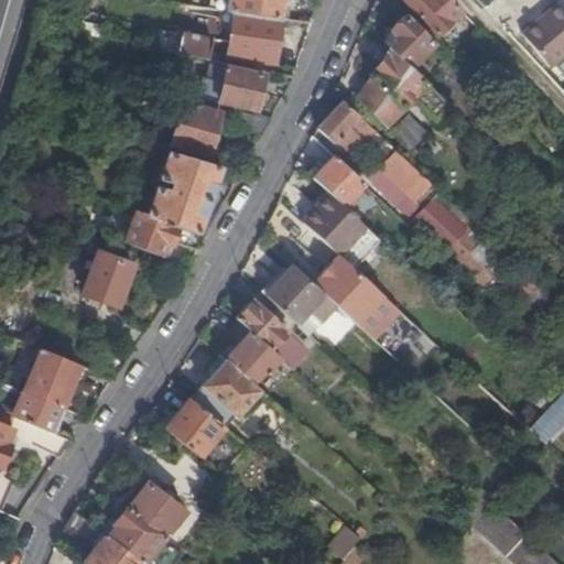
[(282,0),(227,0),(226,11),(280,19),(282,0)]
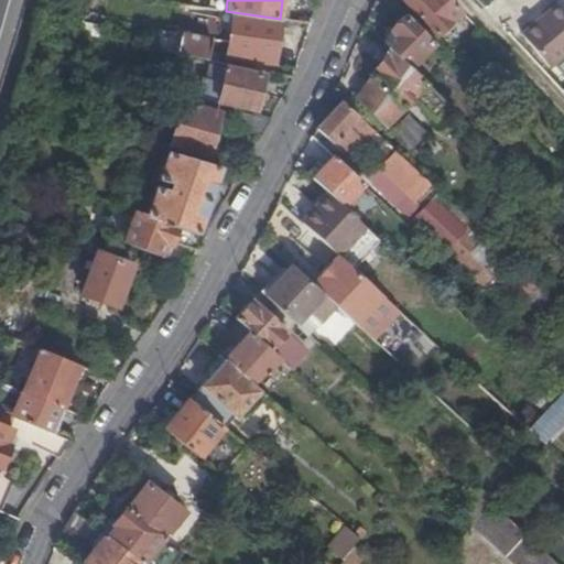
[(459,11),(448,0),(400,0),(433,35),(459,11)]
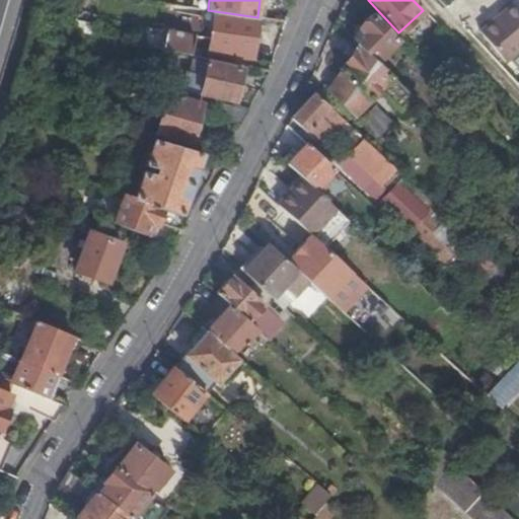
[(518,49),(518,0),(515,0),(477,30),(503,62),(518,49)]
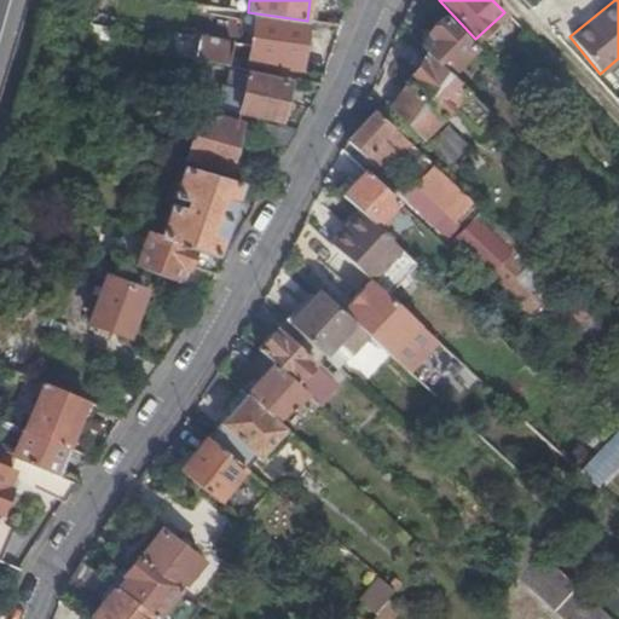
[(236,10),(224,9),(220,23),(233,24),(235,17),(236,10)]
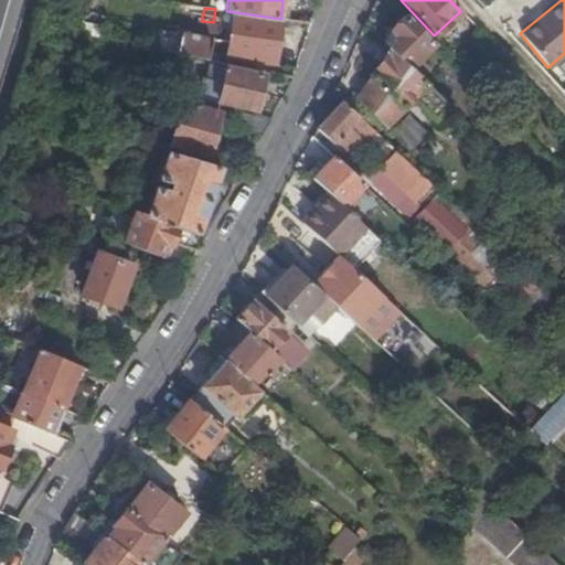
[(280,19),(226,11),(215,9),(214,16),(233,18),(227,56),(274,63),(280,19)]
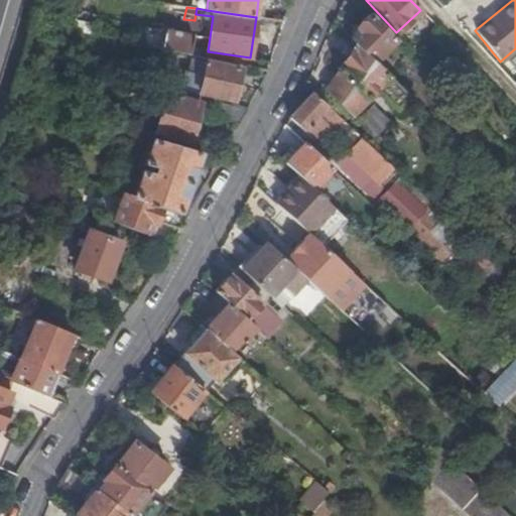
[(396,38),(371,13),(355,28),(358,31),(350,38),(355,44),(373,61),(396,38)]
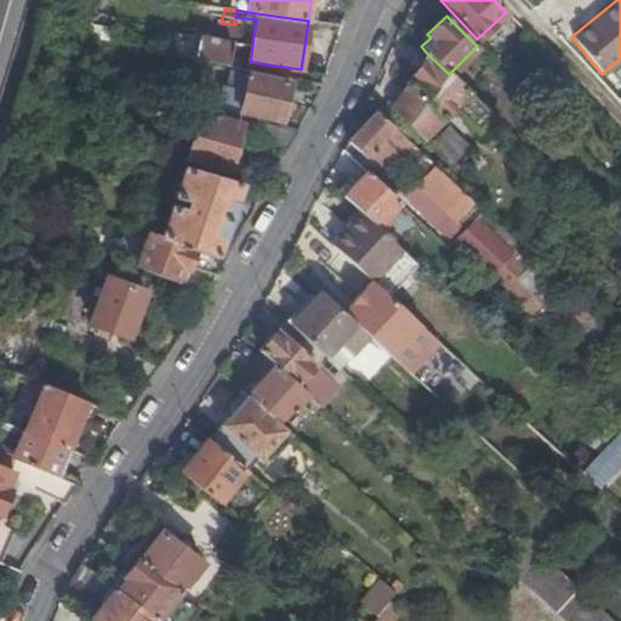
[(193,58),(206,61),(234,67),(235,60),(228,58),(232,44),(198,38),(193,58)]
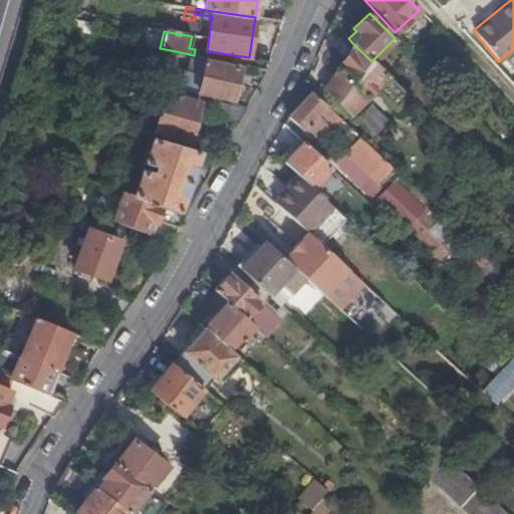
[(371,61),(353,44),(334,70),(336,72),(324,89),(350,114),(379,83),(387,76),(371,61)]
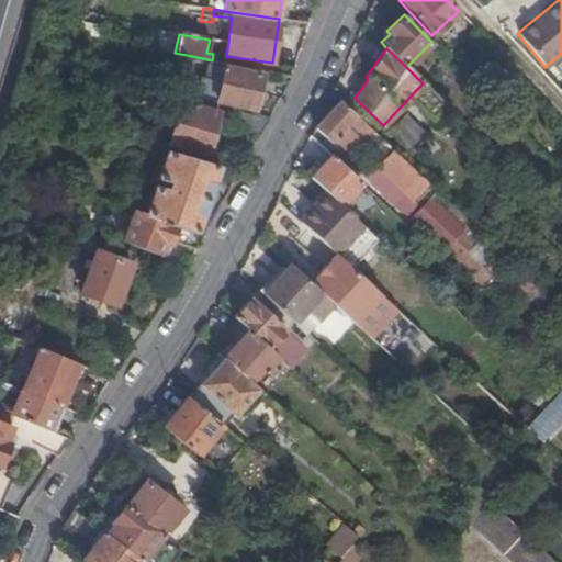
[(175,53),(161,49),(158,60),(184,66),(187,55),(175,53)]
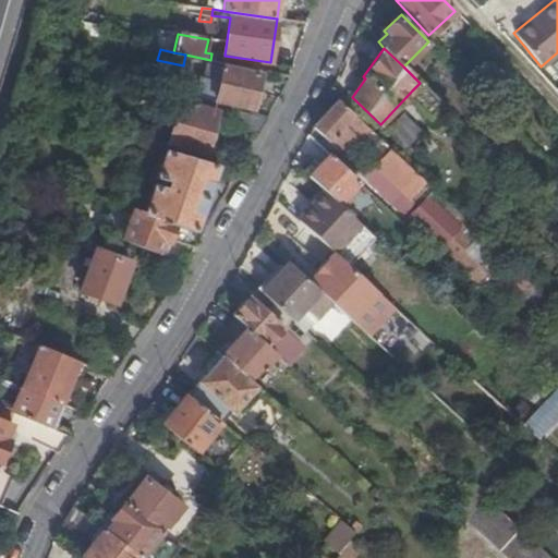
[(217,98),(251,107),(252,107),(259,73),(223,65),(219,82),(203,79),(198,94),(217,98)]
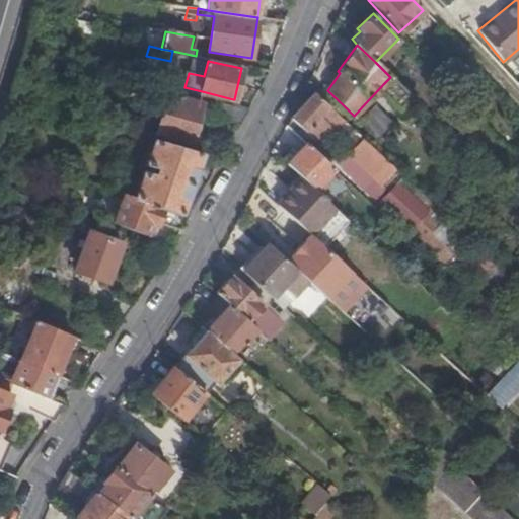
[(390,77),(383,84),(387,88),(383,93),(398,107),(410,95),(390,77)]
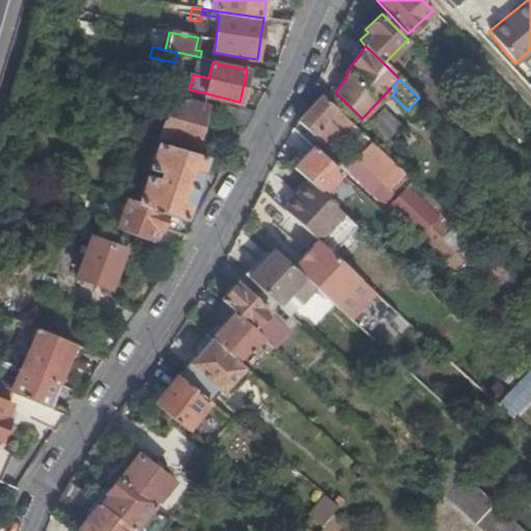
[(206,93),(189,89),(174,85),(171,96),(165,95),(162,96),(158,113),(159,116),(165,118),(161,135),(195,144),(205,104),(204,104),(206,93)]
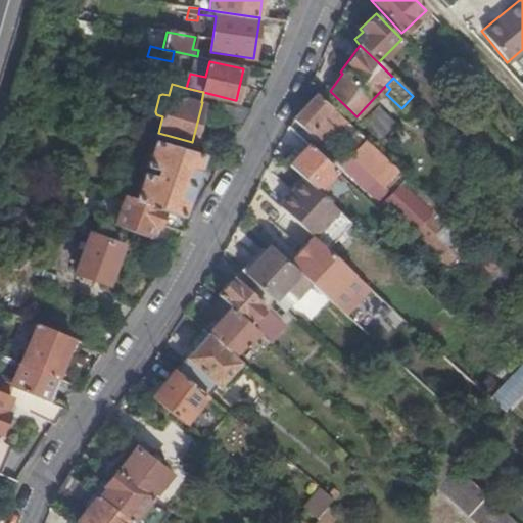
[(316,93),(293,117),(292,119),(315,139),(328,126),(354,150),(364,139),(316,93)]
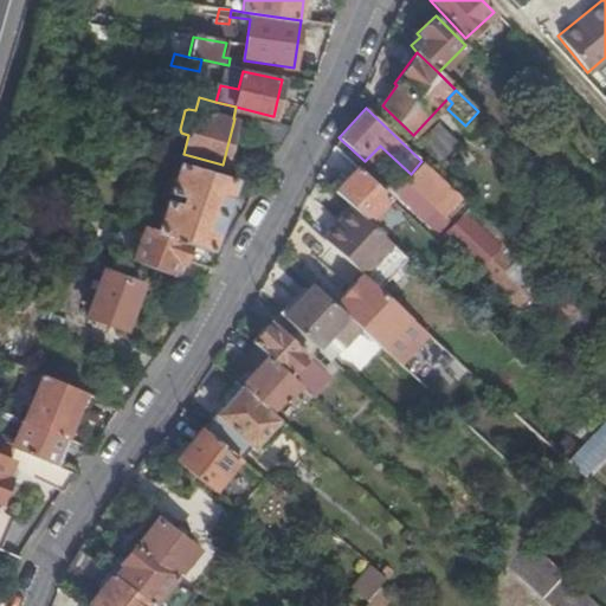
[(250,134),(281,144),(289,128),(271,121),(256,117),(250,134)]
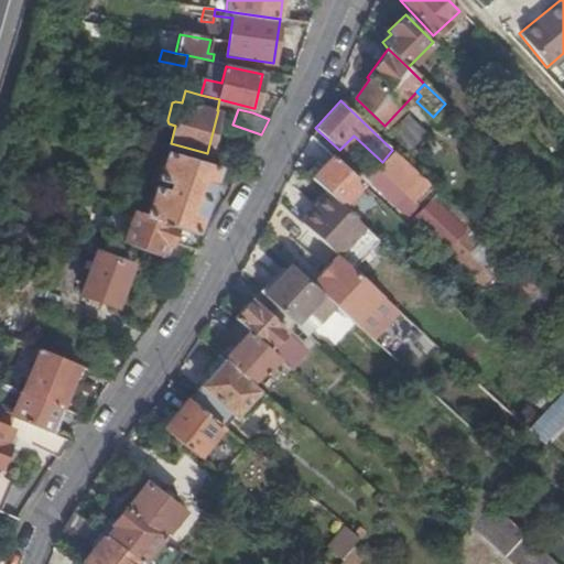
[(410,118),(392,134),(408,151),(425,136),(410,118)]
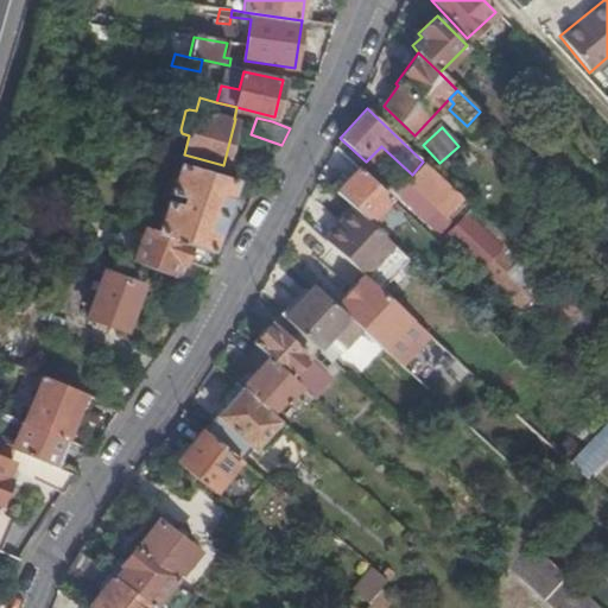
[(461,198),(423,162),(412,175),(450,210),(461,198)]
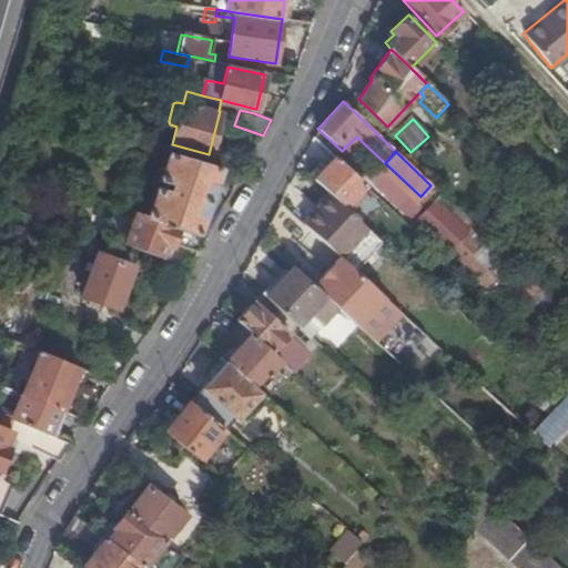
[(221,168),(169,153),(160,180),(168,182),(166,184),(171,186),(169,191),(158,186),(146,216),(198,234),(221,168)]
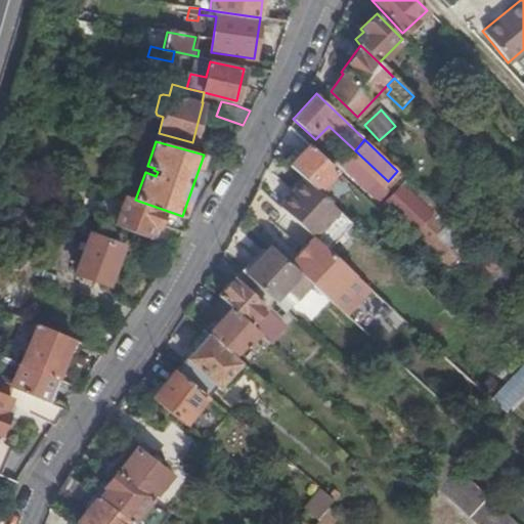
[(337,171),(309,144),(290,165),(305,178),(321,194),(330,186),(325,182),(337,171)]
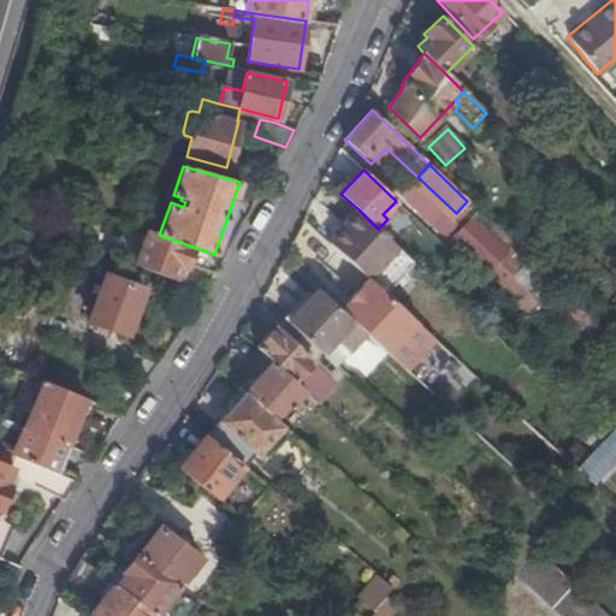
[(359,209),(329,242),(367,278),(369,279),(398,248),(378,229),(359,209)]
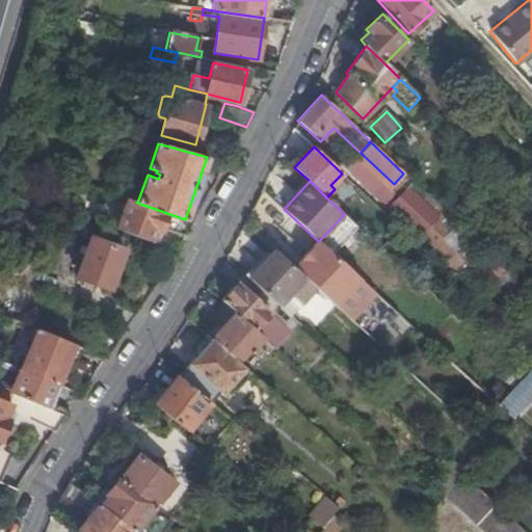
[(437,216),(443,210),(411,181),(406,187),(437,216)]
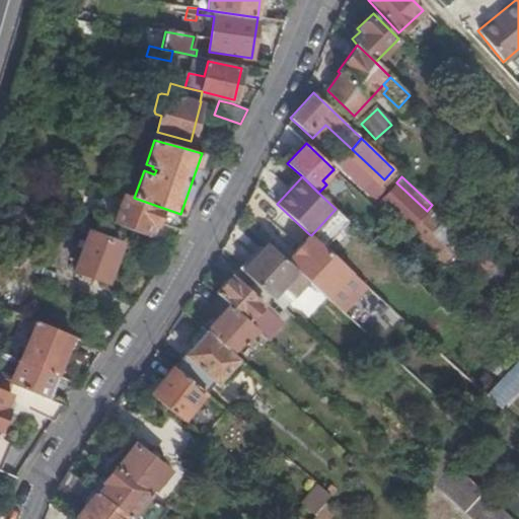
[(410,229),(427,211),(396,182),(378,202),(409,230),(410,229)]
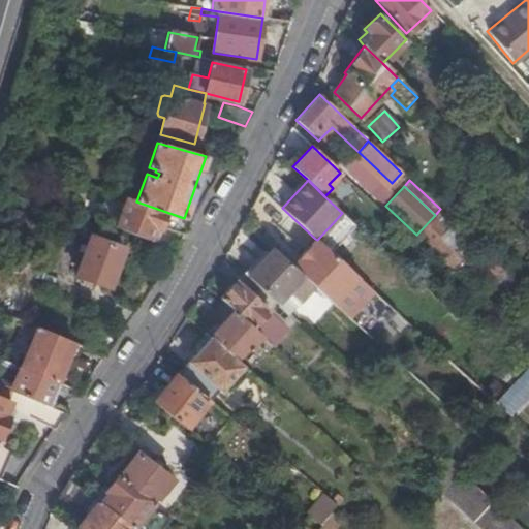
[(263,225),(280,213),(267,195),(251,208),(263,225)]
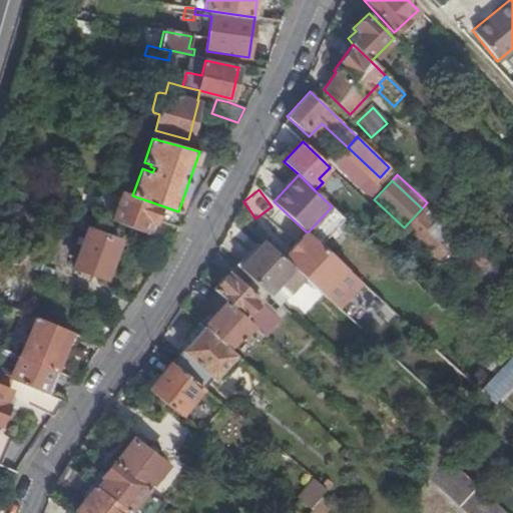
[(178,211),(132,195),(121,191),(110,219),(146,233),(151,221),(153,222),(155,218),(178,227),(186,214),(178,211)]
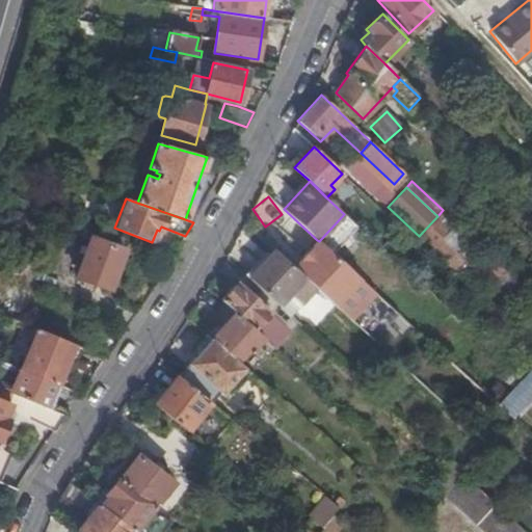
[(457,237),(463,231),(443,210),(437,216),(420,235),(428,242),(436,233),(448,244),(455,236),(457,237)]
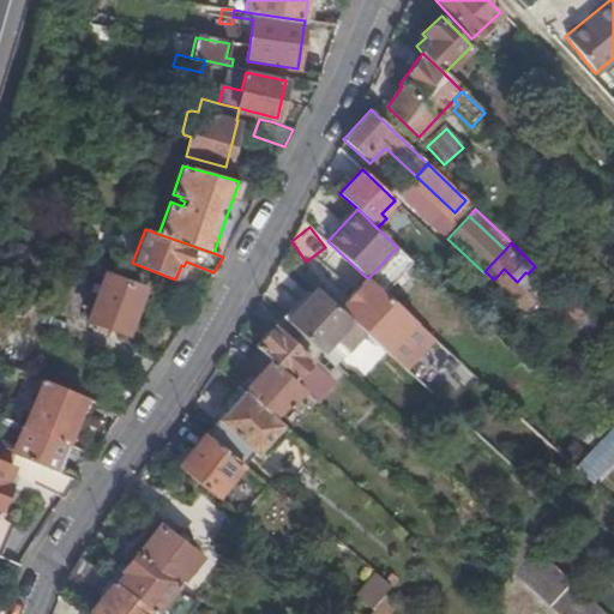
[(537,301),(517,282),(504,269),(494,280),(528,312),(537,301)]
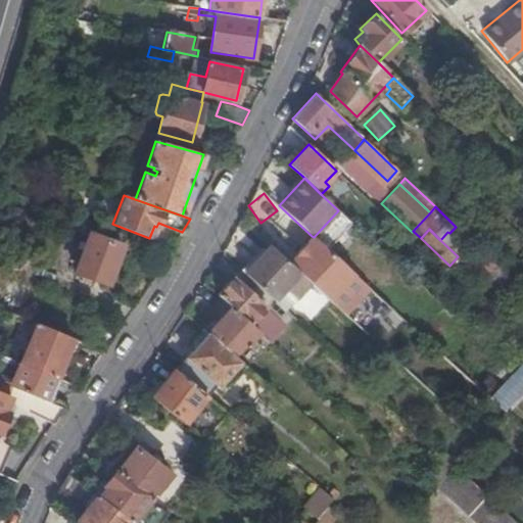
[(125,236),(115,232),(111,241),(122,245),(125,236)]
